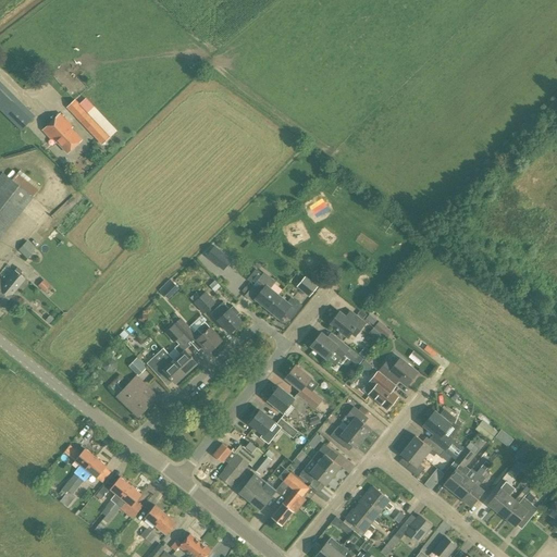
[(0,110),(21,131),(35,116),(0,82),(0,110)]
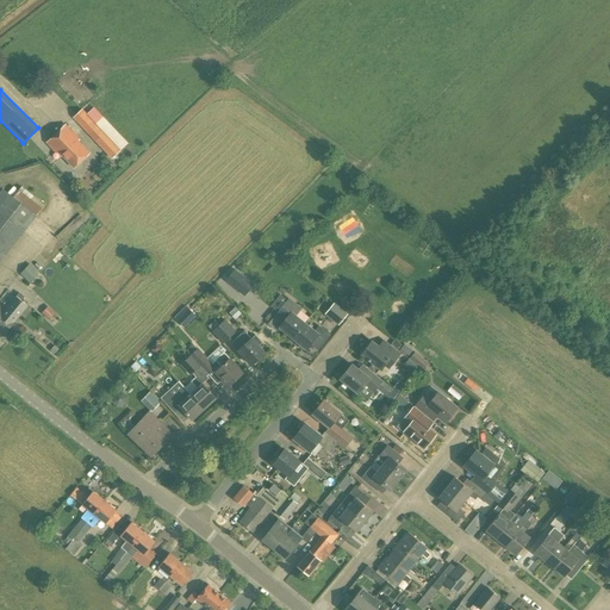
[(112,159),(122,149),(97,123),(87,113),(82,109),(75,116),(73,118),(112,159)]
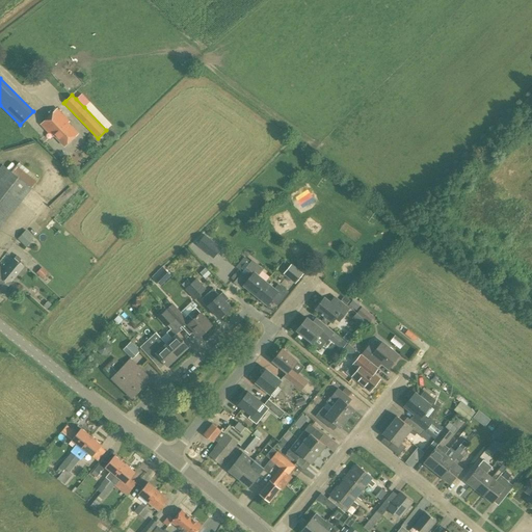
[(52,137),(53,135),(68,123),(69,122),(69,121),(57,108),(41,125),(52,137)]
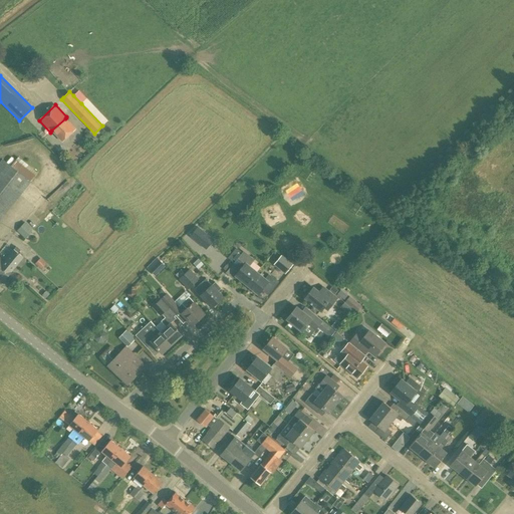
[(65,118),(51,131),(61,142),(75,129),(65,118)]
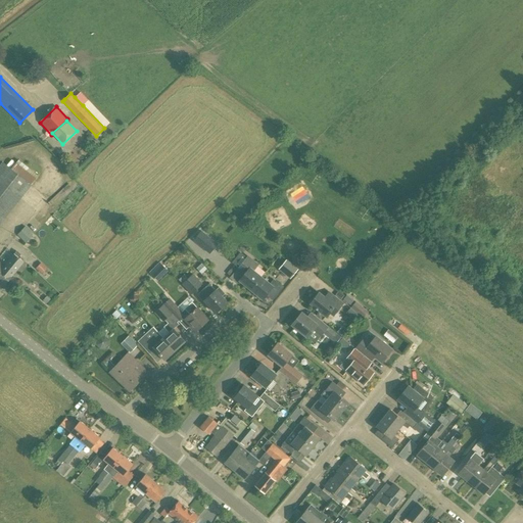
[(38,176),(18,159),(11,169),(2,161),(0,163),(0,224),(32,185),(31,185),(38,176)]
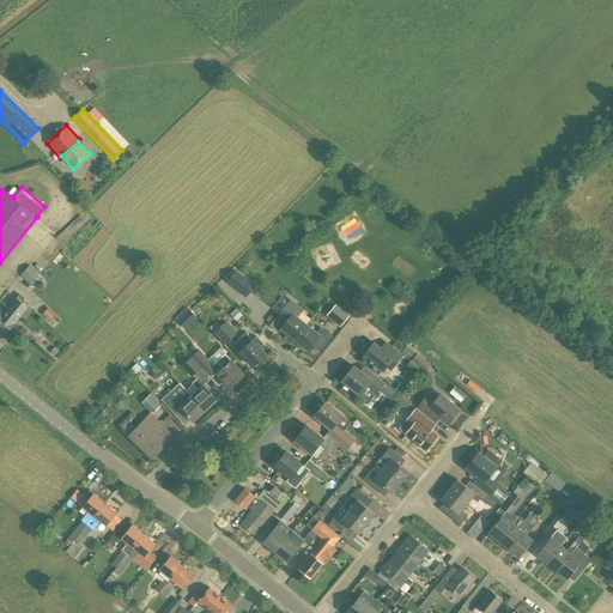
[(30,285),(40,275),(30,265),(20,275),(30,285)]
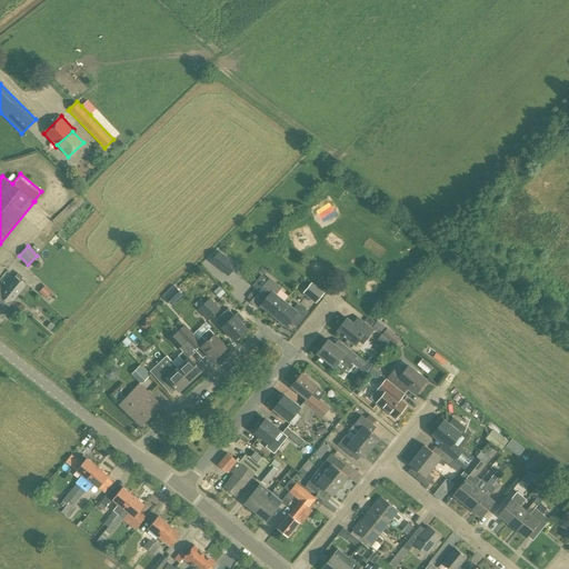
[(219,251),(210,262),(228,276),(237,265),(219,251)]
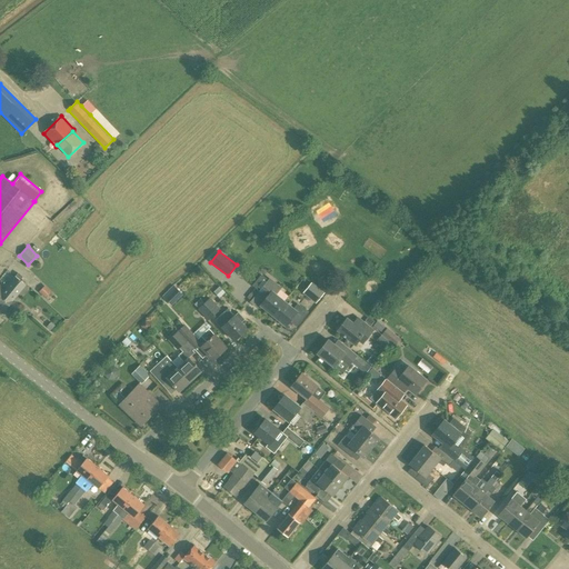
[(23,277),(18,272),(7,287),(6,286),(3,289),(0,286),(0,311),(2,313),(7,308),(9,309),(15,301),(13,300),(25,286),(20,281),(23,277)]
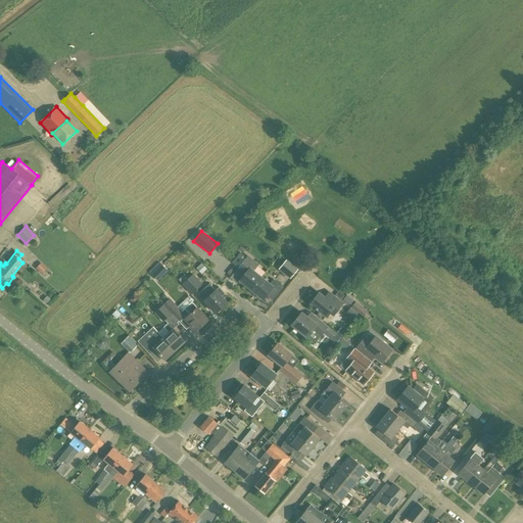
[(232,263),(240,270),(238,273),(243,277),(239,280),(251,289),(260,278),(253,271),(257,266),(249,259),(240,252),(232,263)]
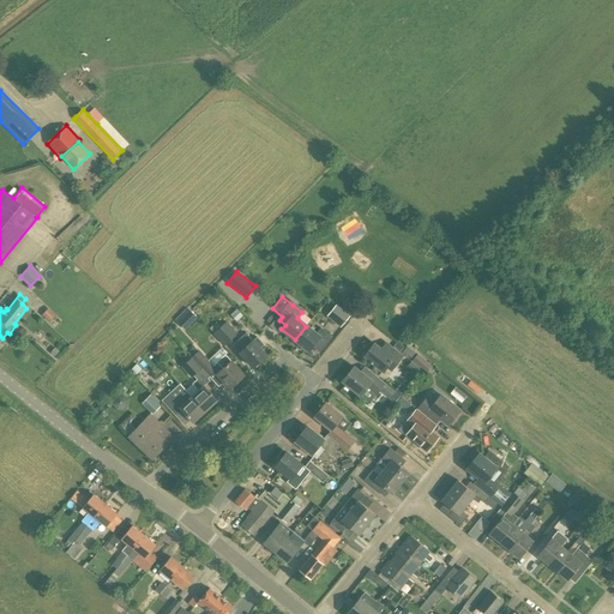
[(339,327),(350,315),(337,305),(327,317),(339,327)]
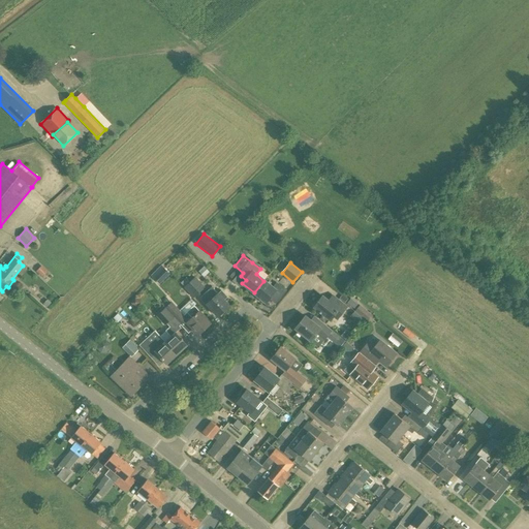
[(41,265),(36,270),(41,277),(48,272),(41,265)]
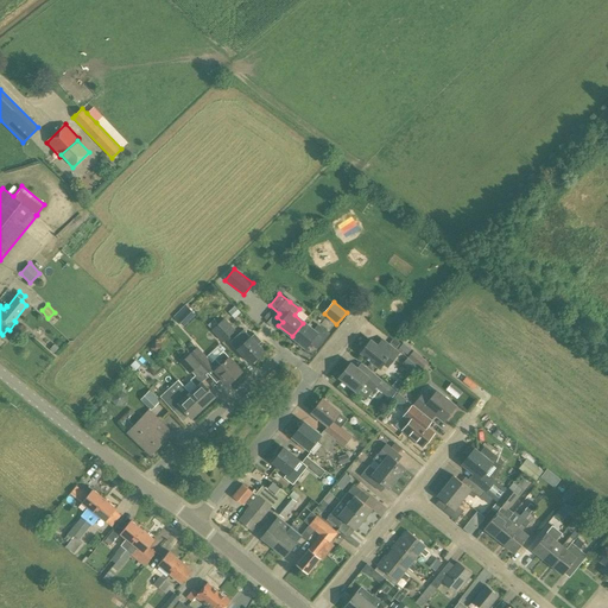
[(173,316),(183,327),(195,315),(185,304),(173,316)]
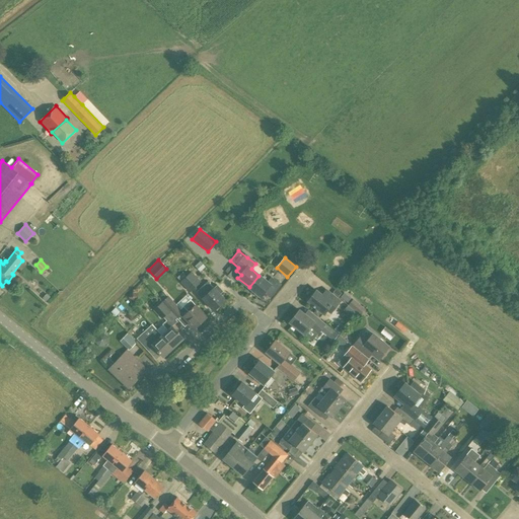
[(201,282),(192,272),(187,276),(183,272),(177,278),(180,282),(190,292),(201,282)]
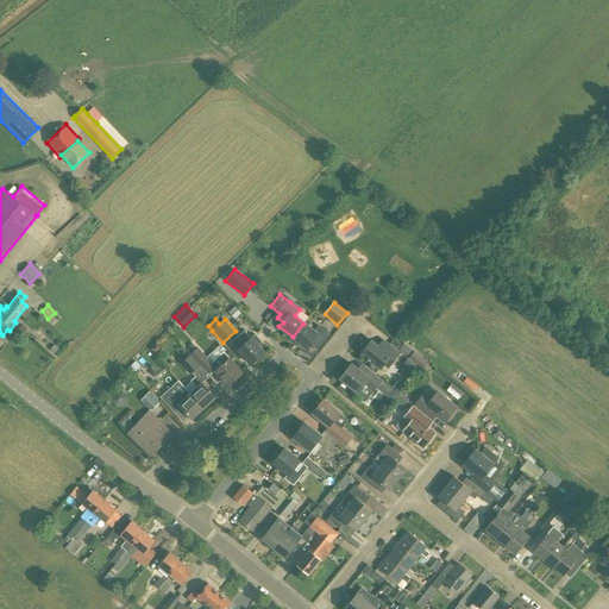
[(303,324),(293,337),(306,349),(309,344),(316,350),(330,334),(318,325),(313,331),(303,324)]
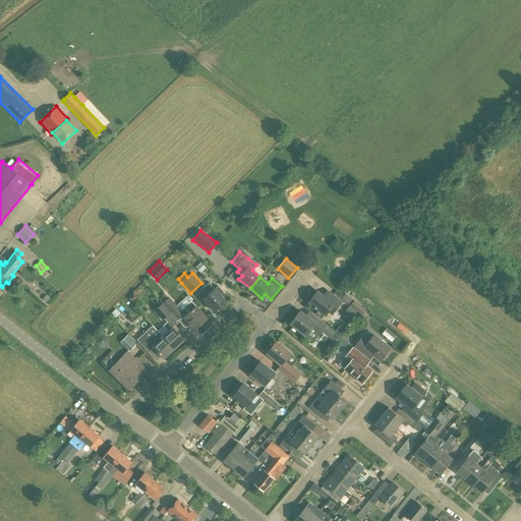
[(215,289),(209,283),(197,293),(215,311),(226,301),(215,289)]
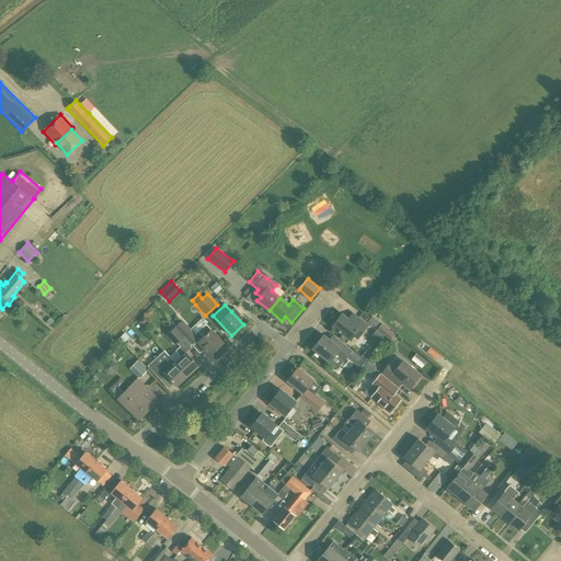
[(351,321),(342,315),(333,325),(350,340),(354,335),(357,339),(367,325),(355,316),(351,321)]
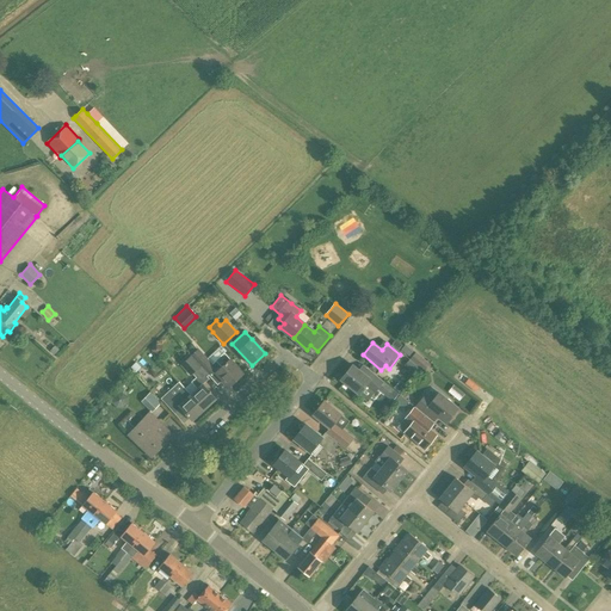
[(186,350),(209,375),(214,370),(228,387),(242,372),(230,359),(224,353),(223,353),(218,349),(208,358),(198,349),(197,350),(193,345),(186,350)]
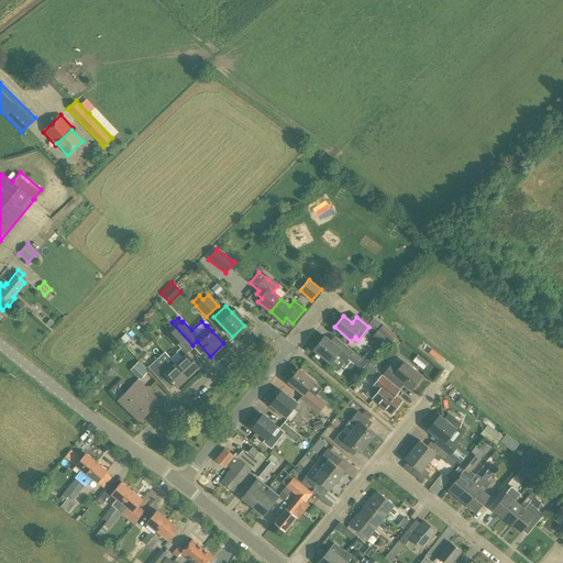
[(374,318),(370,322),(376,328),(379,323),(374,318)]
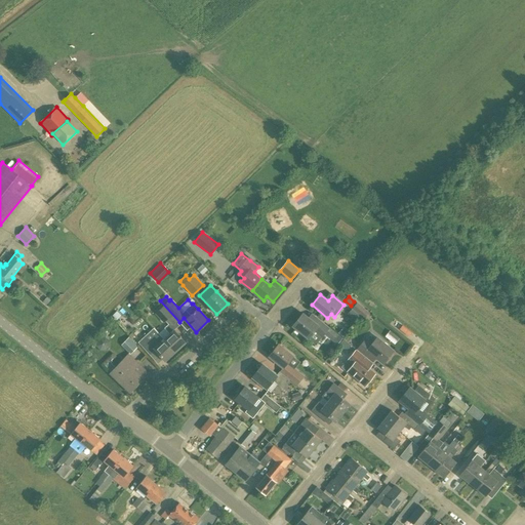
[(177,323),(179,322),(160,300),(160,301),(164,306),(155,314),(164,323),(166,322),(168,324),(163,329),(169,335),(164,339),(174,352),(185,342),(173,330),(179,325),(177,323)]
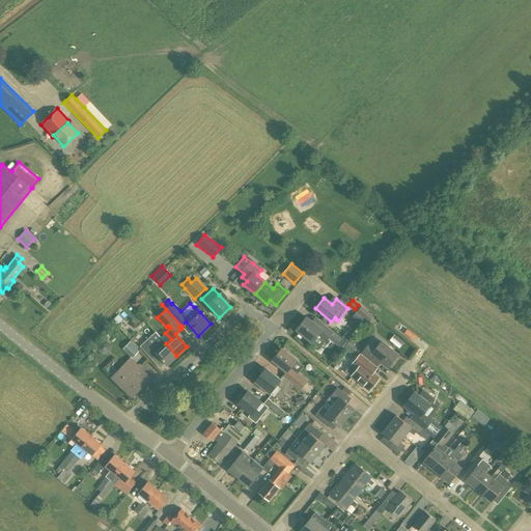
[(365,319),(356,312),(352,317),(361,325),(365,319)]
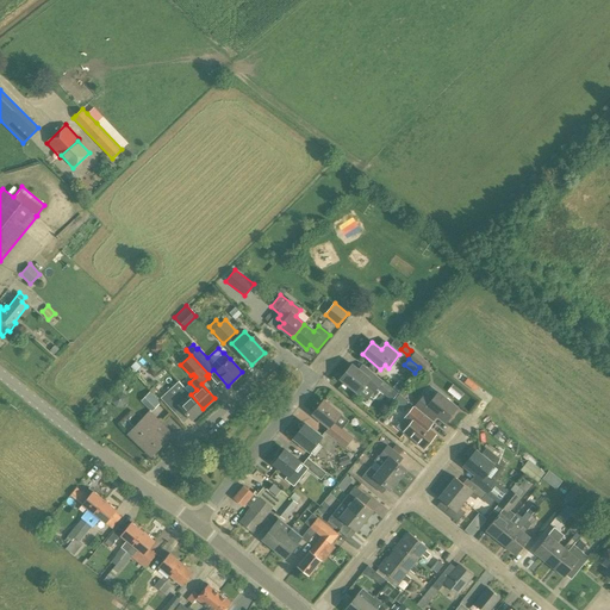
[(393,400),(398,393),(392,388),(362,365),(359,369),(352,365),(340,379),(358,393),(363,386),(373,393),(377,388),(386,396),(387,396),(393,400)]
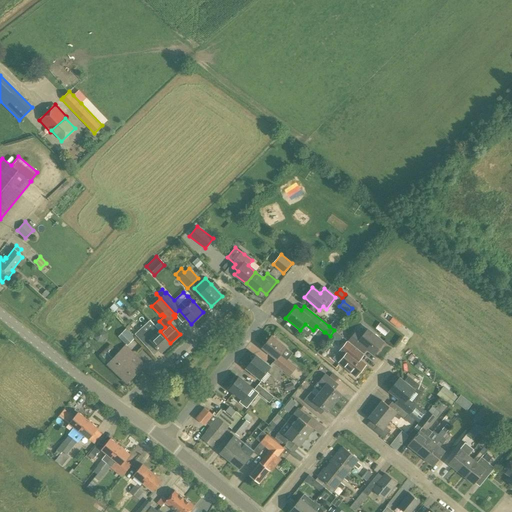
[(126,345),(134,337),(125,328),(117,336),(126,345)]
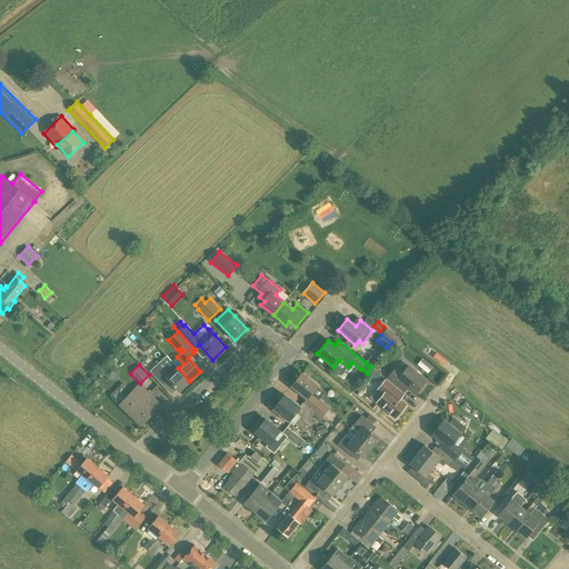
[(102,378),(118,378),(118,367),(103,366),(102,378)]
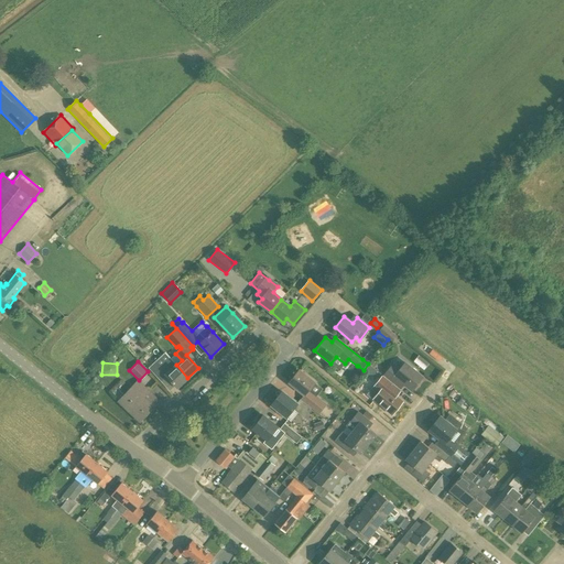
[(382,376),(400,390),(404,384),(411,391),(423,377),(405,362),(401,369),(393,362),(382,376)]
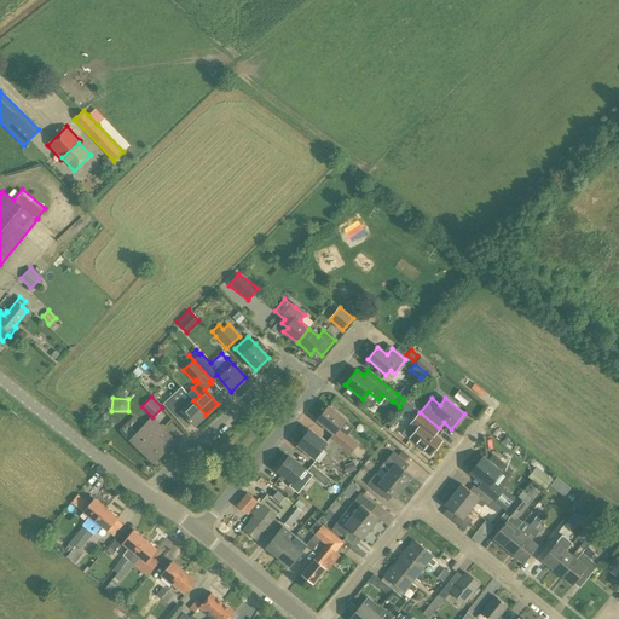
[(206,415),(194,400),(187,406),(181,399),(175,404),(171,399),(165,405),(173,415),(180,409),(195,426),(206,415)]
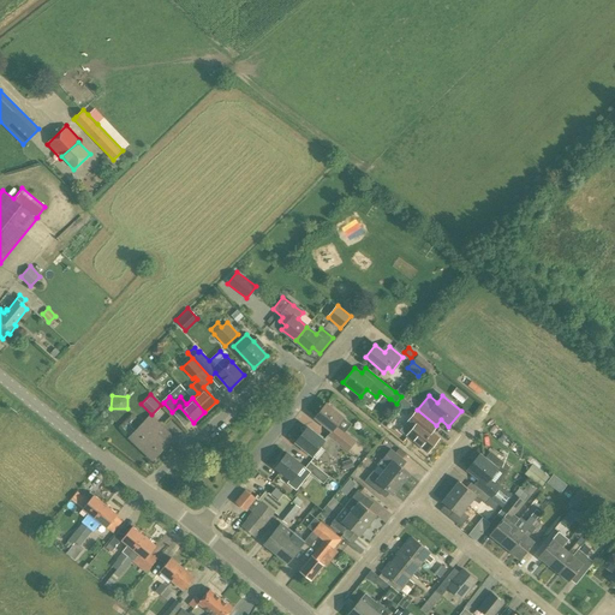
[(328,436),(340,446),(340,445),(347,452),(357,441),(336,424),(342,417),(326,404),(315,418),(332,431),(328,436)]
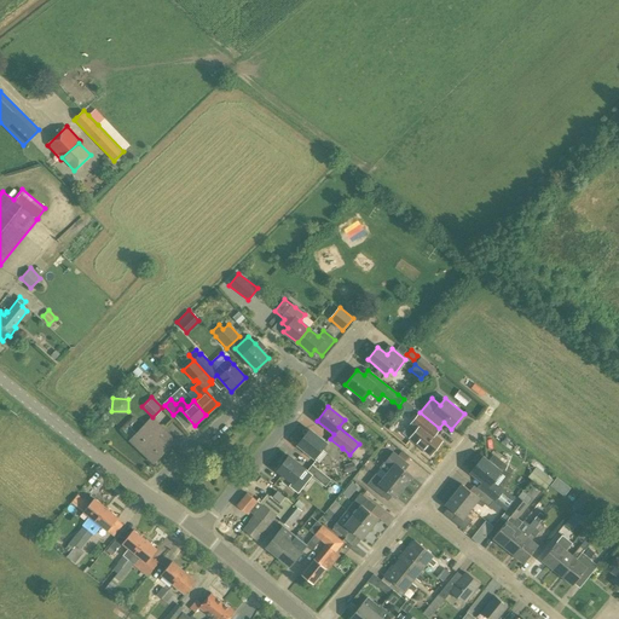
[(439,428),(420,412),(409,426),(415,431),(410,438),(431,455),(441,441),(435,435),(440,429),(439,428)]
